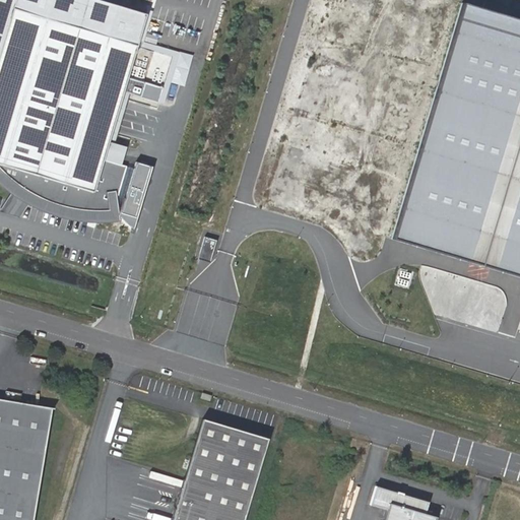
[(0,0),(0,184),(8,192),(20,200),(35,208),(52,213),(67,218),(80,221),(99,222),(120,220),(117,197),(126,166),(105,159),(142,40),(150,14),(101,0),(0,0)]
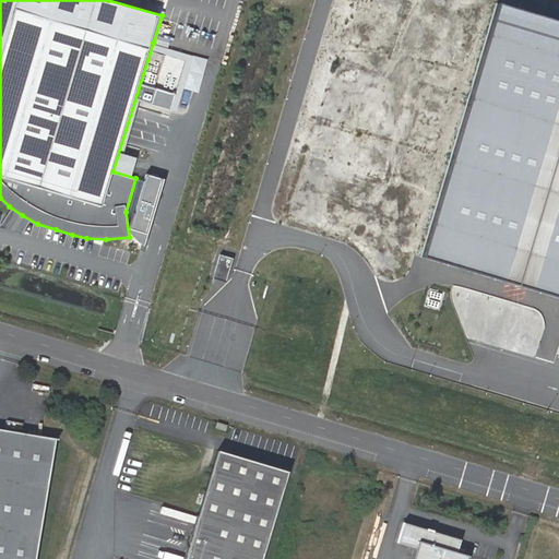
[(394,48),(400,0),(326,0),(322,39),(394,48)]
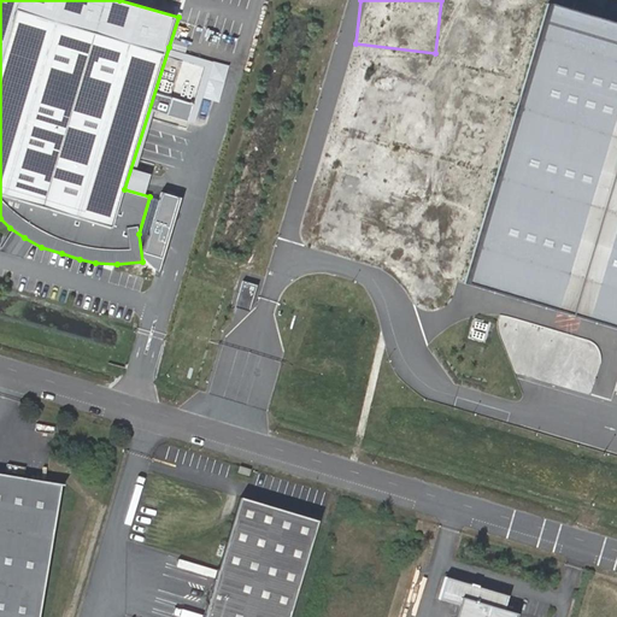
[(616,19),(551,0),(550,0),(466,280),(616,324),(616,19)]
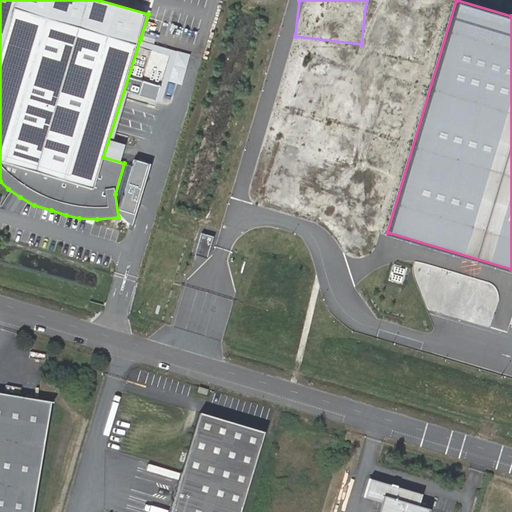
[(214,236),(202,233),(196,255),(208,258),(214,236)]
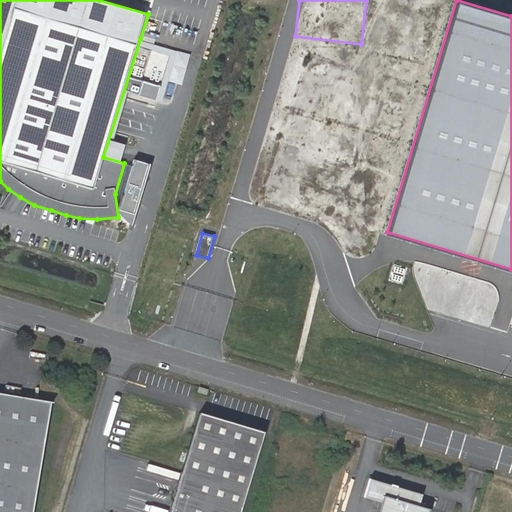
[(0,511),(36,511),(56,406),(0,396),(0,511)]
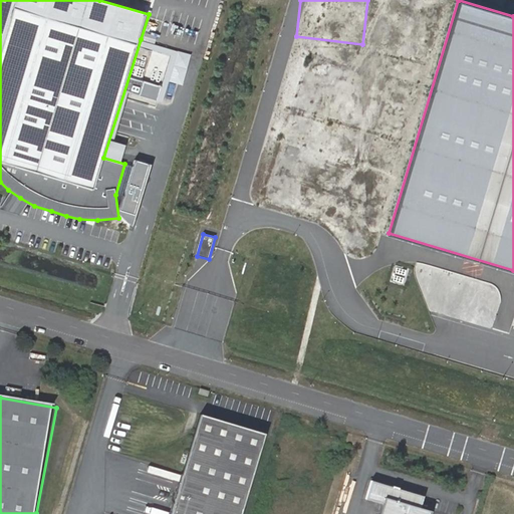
[(241,513),(267,431),(202,412),(171,513),(241,513)]
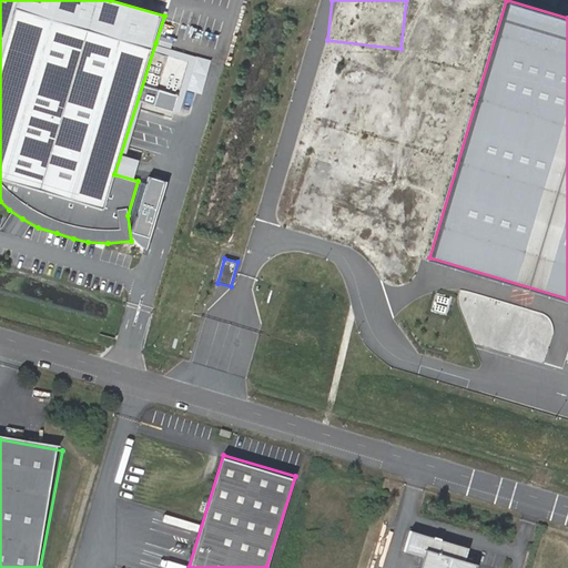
[(470,545),(414,527),(407,548),(426,554),(421,567),(477,567),(479,561),(467,558),(470,545)]
